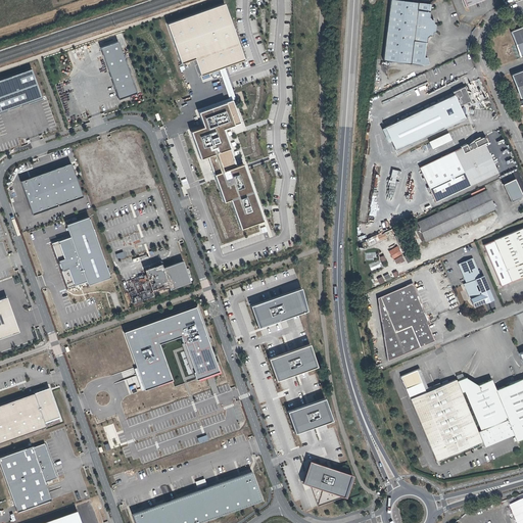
[(432,5),(393,0),(391,0),(384,61),(423,66),(429,64),(427,58),(425,58),(427,39),(430,36),(433,37),(434,34),(436,32),(436,27),(435,25),(435,20),(432,20),(430,18),(432,5)]
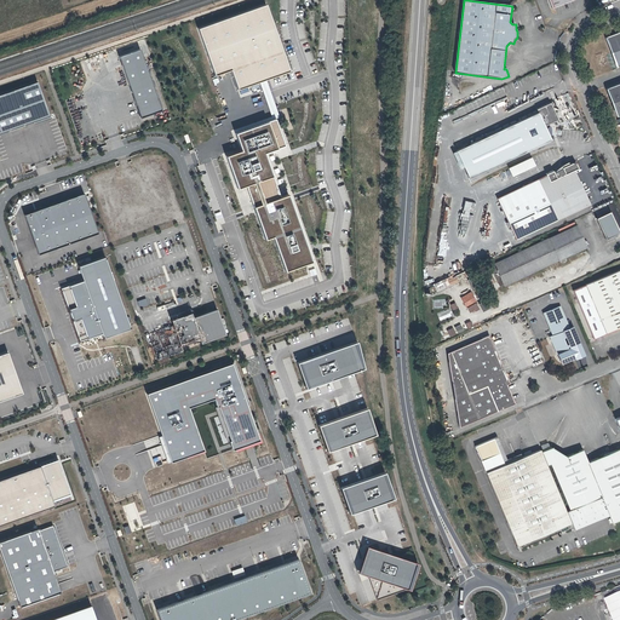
[(268,5),(200,29),(217,76),(233,70),(240,91),(291,72),(268,5)]
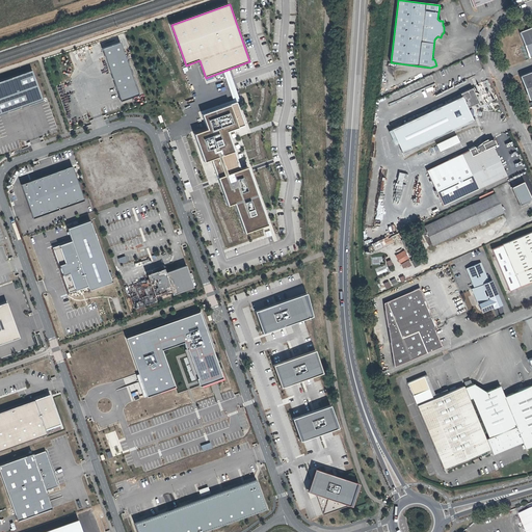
[(531,27),(520,32),(529,57),(531,55),(531,27)]
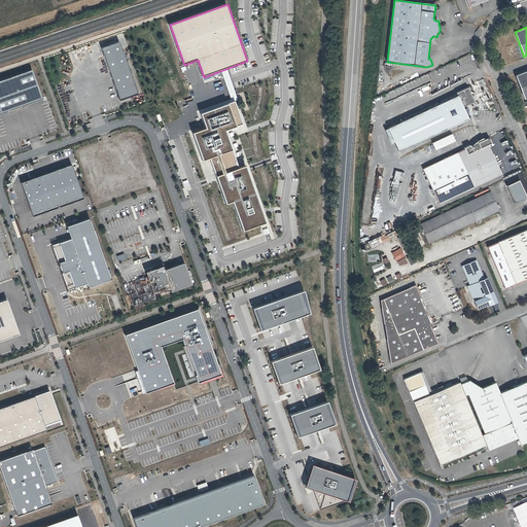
[(120,42),(102,49),(120,101),(139,95),(120,42)]
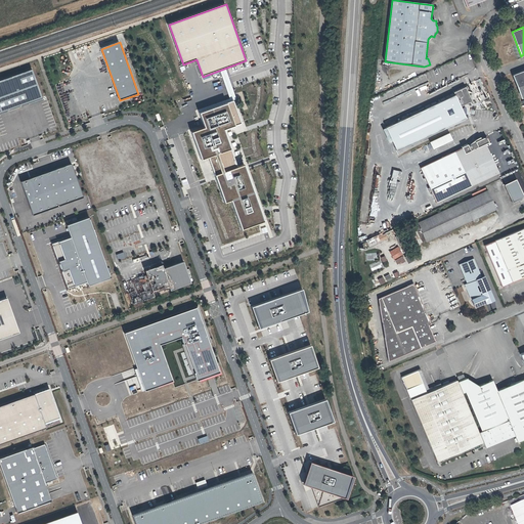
[(523,69),(513,74),(522,97),(523,96),(523,69)]
